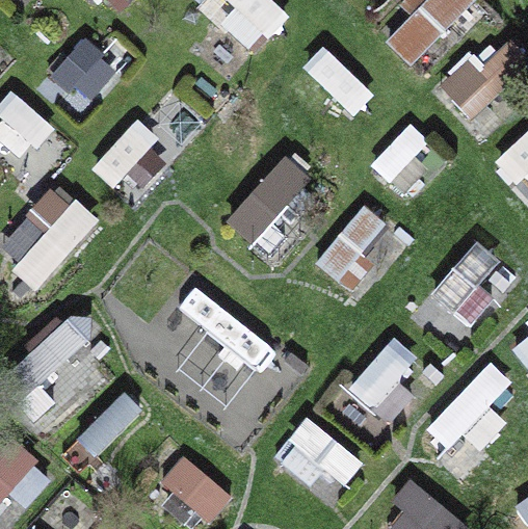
[(101,0),(117,18),(135,0),(101,0)]
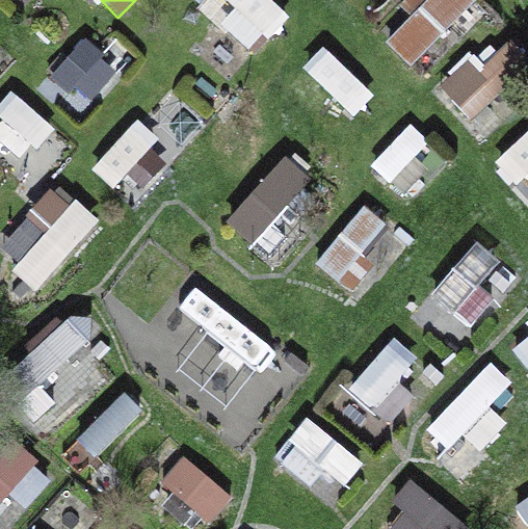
[(247,55),(285,16),(267,0),(200,0),(194,5),(247,55)]
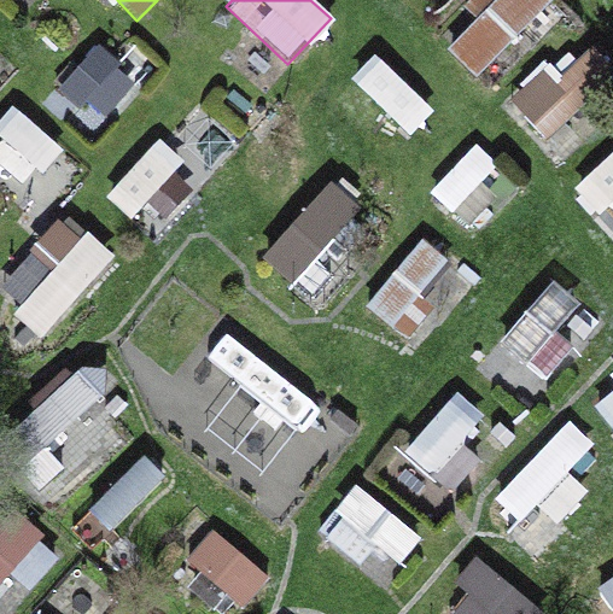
[(553,0),(497,0),(448,47),(473,76),(554,0),(553,0)]
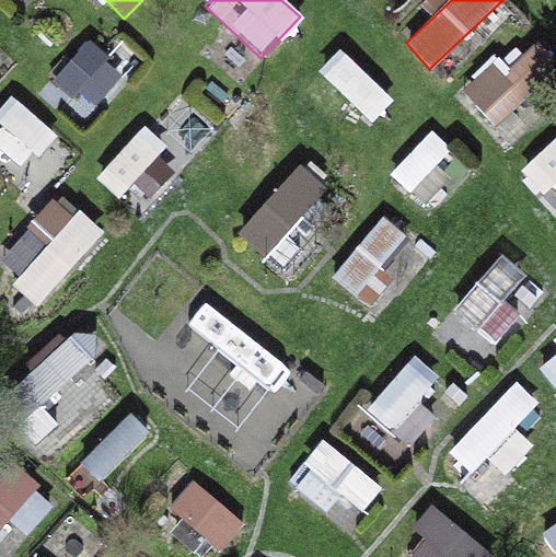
[(59,78),(96,107),(123,73),(85,44),(59,78)]
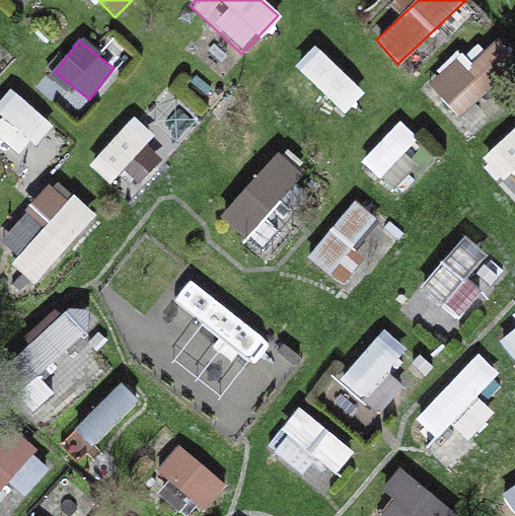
[(323,126),(359,91),(316,50),(282,84),(323,126)]
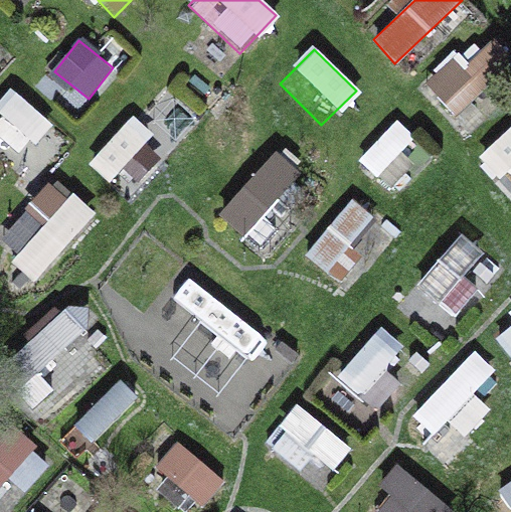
[(458,60),(424,76),(447,121),(480,105),(458,60)]
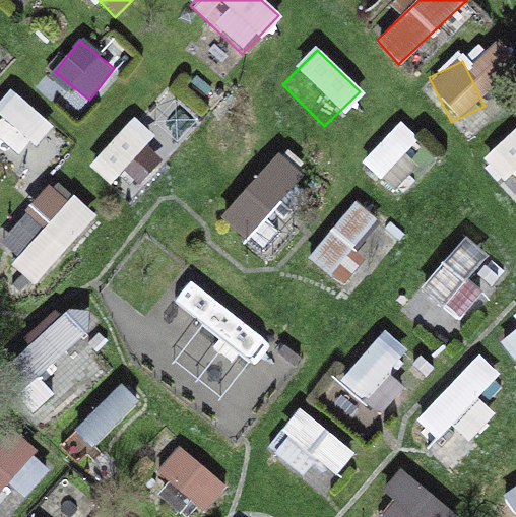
[(112,181),(153,134),(133,116),(91,163),(112,181)]
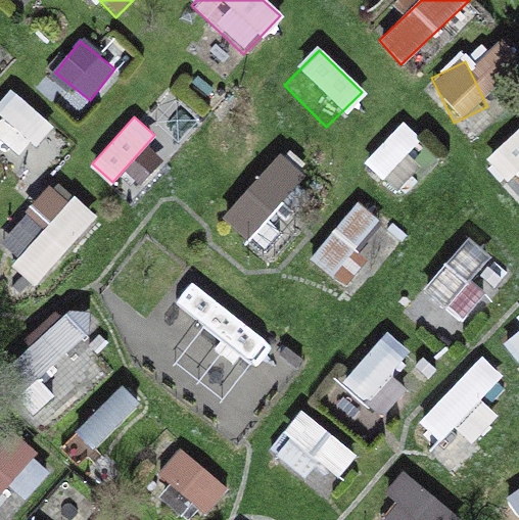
[(403,125),(364,159),(392,191),(431,157),(403,125)]
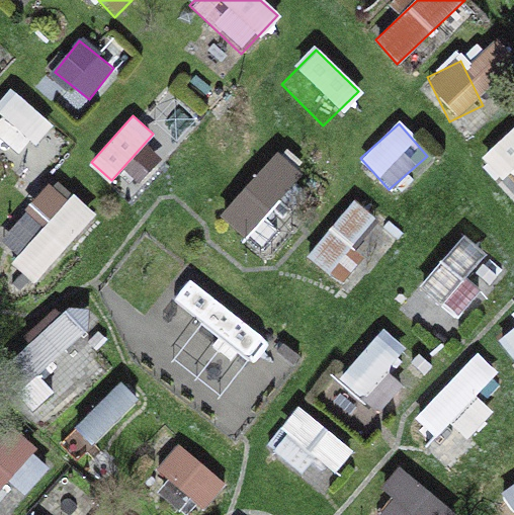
[(513,125),(478,160),(513,199),(513,125)]
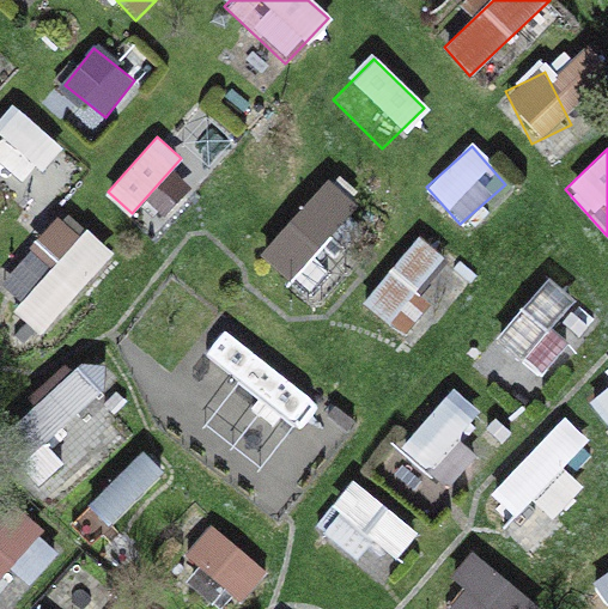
[(256,254),(311,309),(354,267),(322,235),(352,206),(329,182),(256,254)]
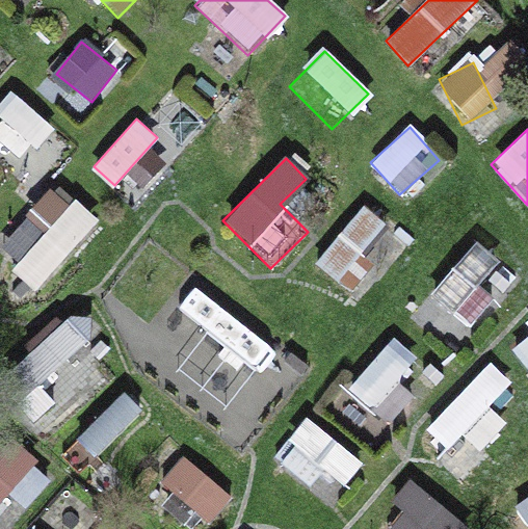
[(55,183),(0,244),(0,255),(38,289),(99,222),(55,183)]
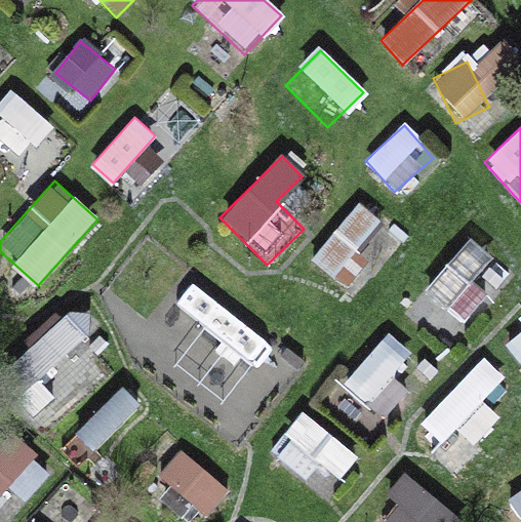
[(311,261),(331,277),(378,221),(358,203),(311,261)]
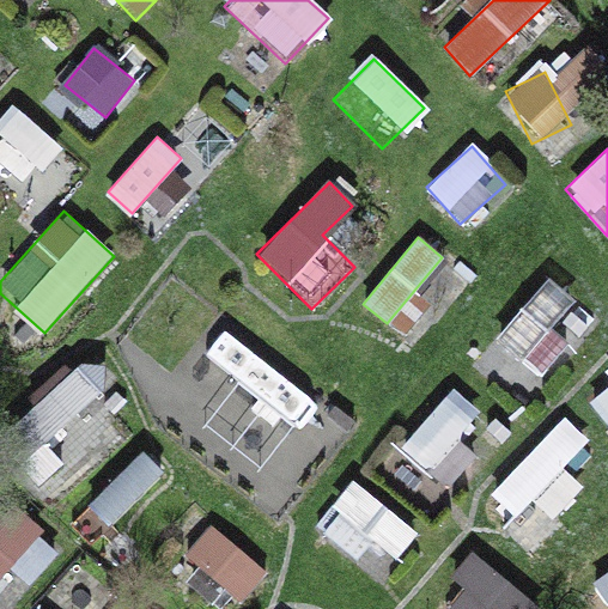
[(493,339),(539,379),(594,317),(548,276),(493,339)]
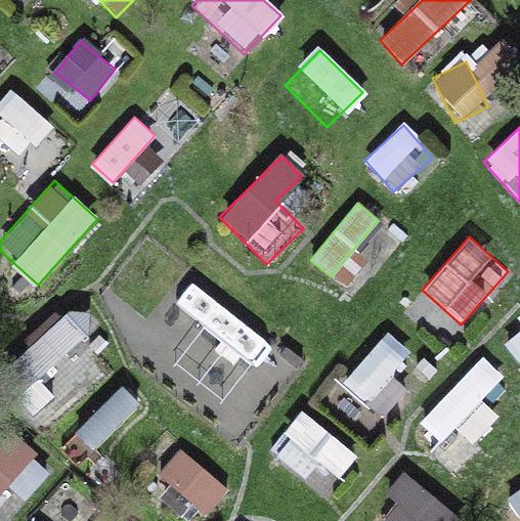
[(46,419),(106,368),(63,317),(3,367),(46,419)]
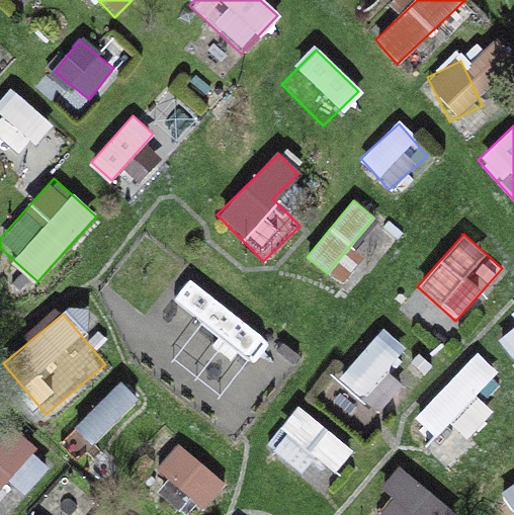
[(365,404),(407,349),(379,328),(338,382),(365,404)]
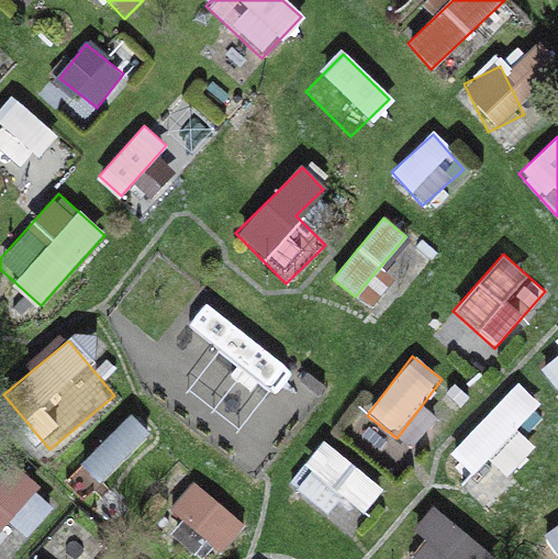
[(488,499),(536,446),(517,429),(540,405),(515,382),(445,459),(488,499)]
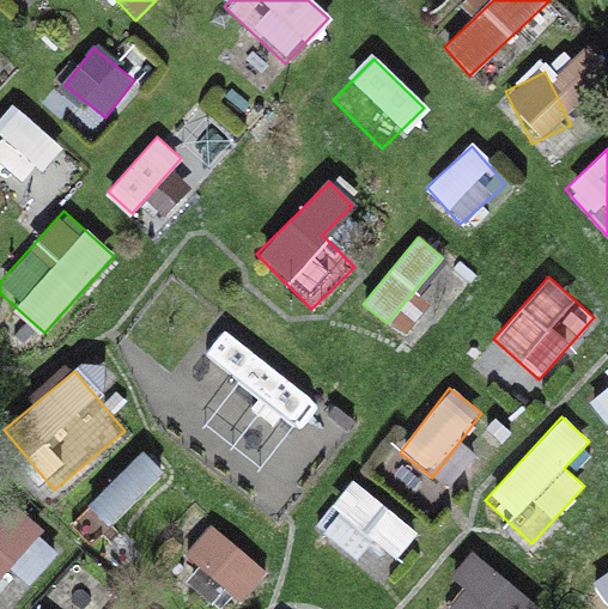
[(359,481),(317,527),(374,579),(415,534),(359,481)]
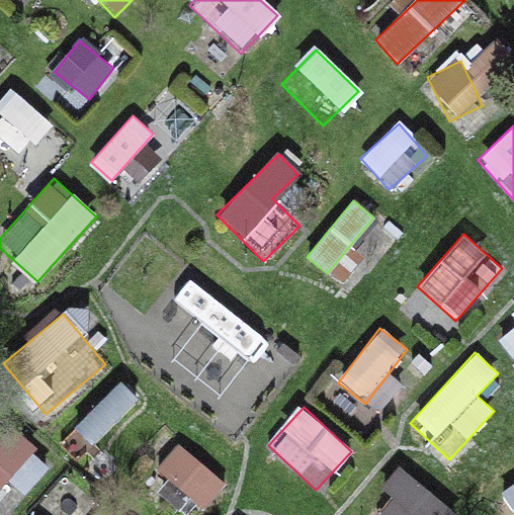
[(24,437),(0,451),(0,499),(46,473),(24,437)]
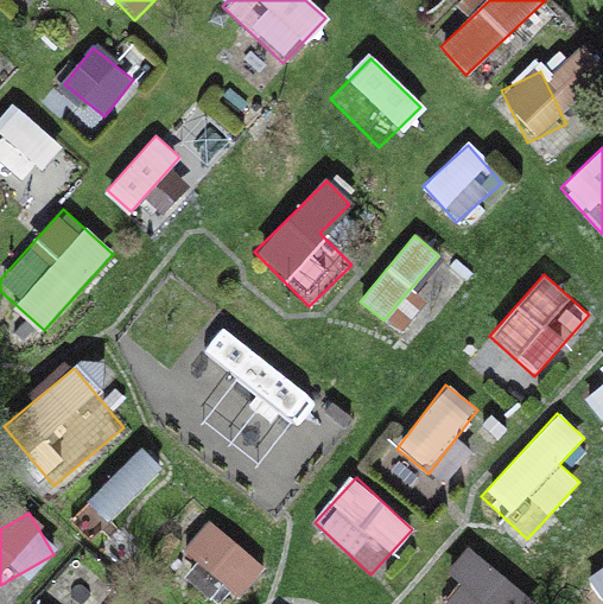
[(214,522),(188,548),(234,596),(260,570),(214,522)]
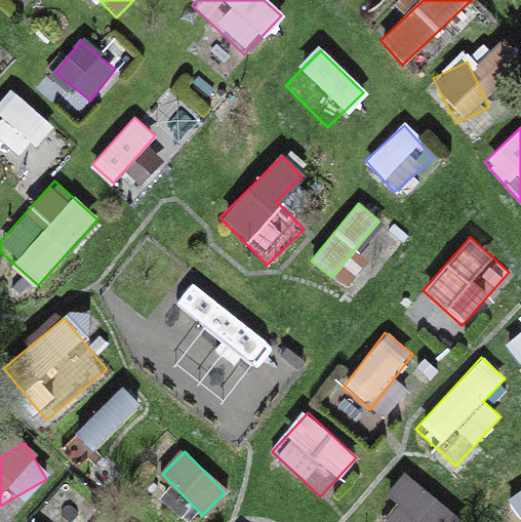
[(440,521),(450,508),(406,477),(377,520),(379,521),(440,521)]
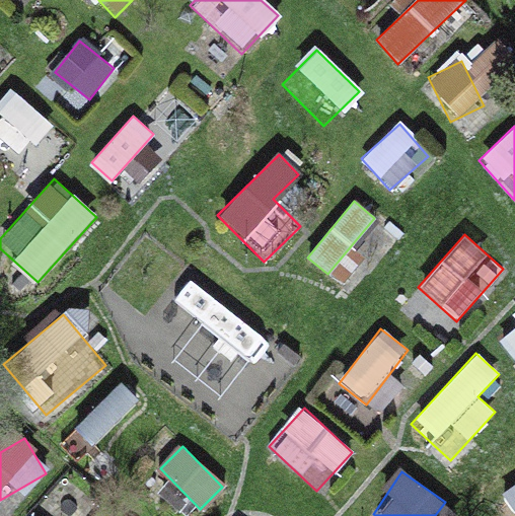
[(514,515),(514,491),(497,502),(504,515),(514,515)]
